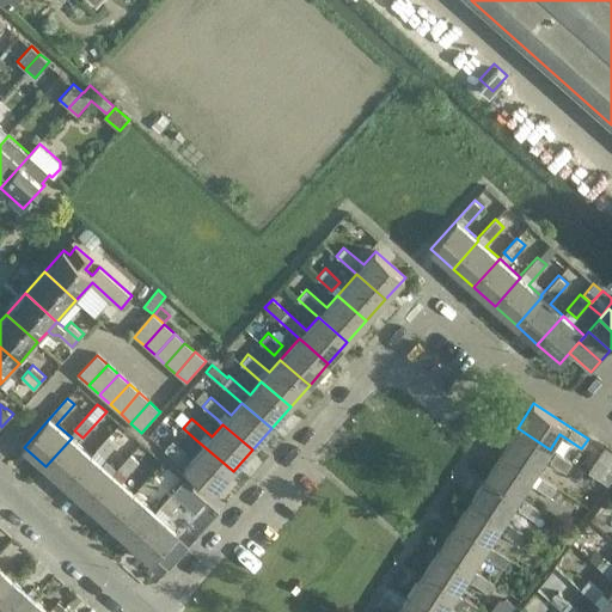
[(550,450),(518,428),(501,452),(534,473),(536,472),(550,450)]
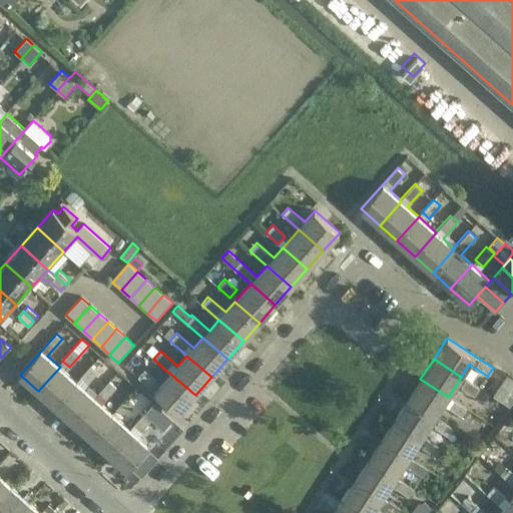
[(77,383),(56,407),(74,423),(95,399),(83,388),(98,371),(91,364),(75,381),(77,383)]
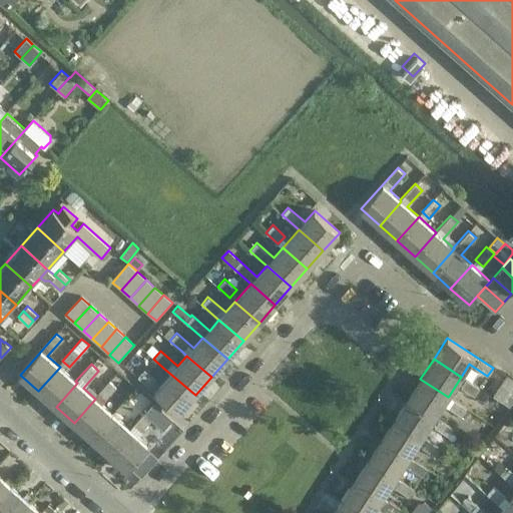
[(60,367),(38,391),(56,407),(77,383),(75,381),(60,367)]
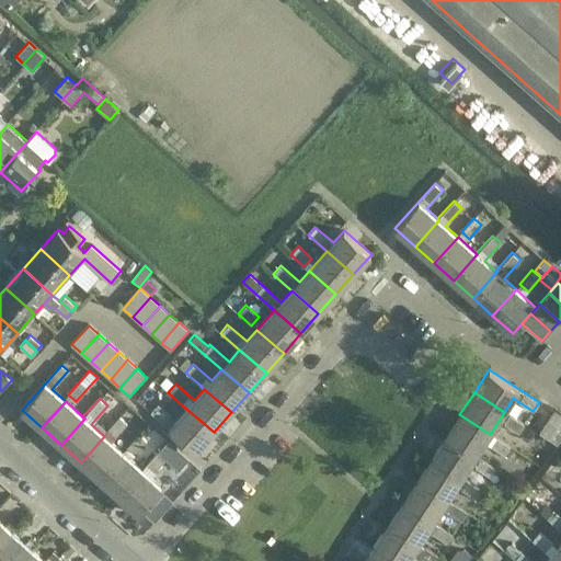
[(186,409),(176,420),(158,403),(150,412),(163,423),(169,428),(195,453),(214,432),(186,409)]
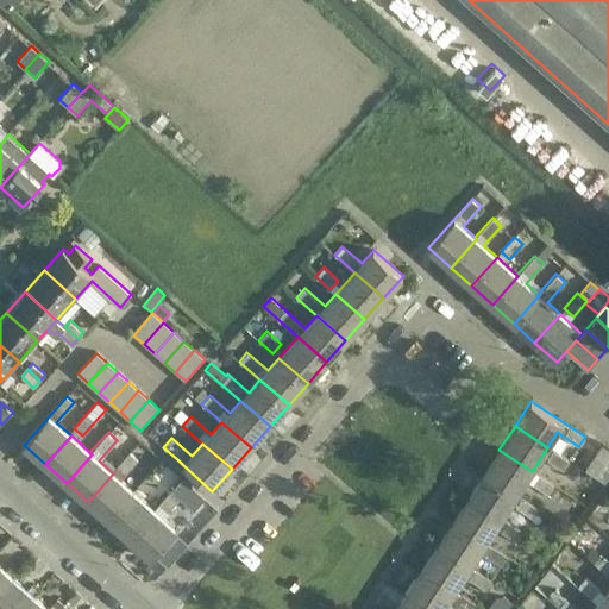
[(563,470),(570,459),(553,449),(546,459),(563,470)]
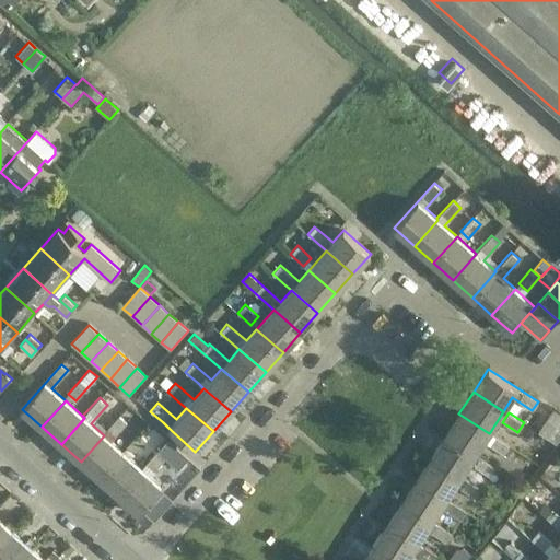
[(489,433),(458,413),(444,435),(475,455),(483,441),(503,454),(510,444),(496,435),(490,432),(489,433)]
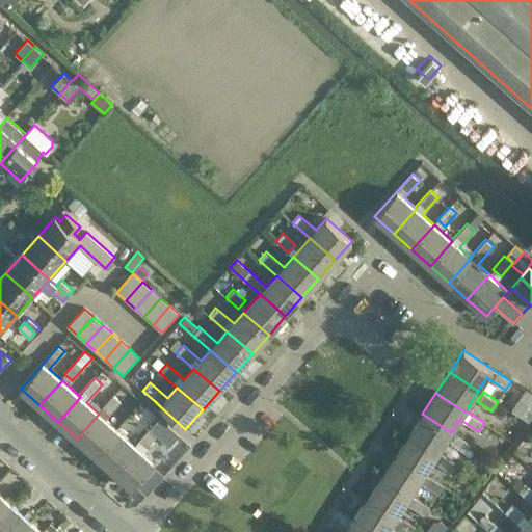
[(109,414),(121,401),(113,394),(102,407),(109,414)]
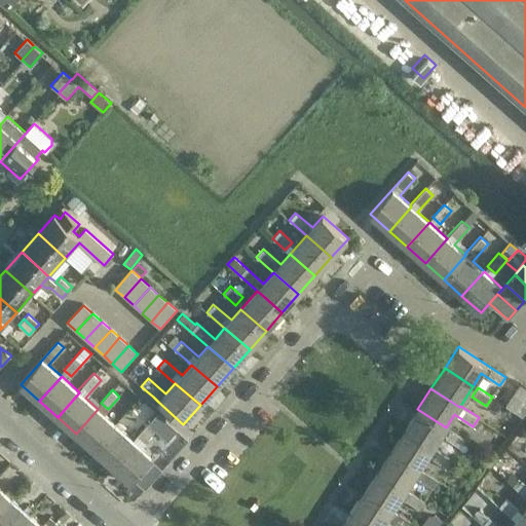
[(126,425),(138,413),(129,406),(119,419),(126,425)]
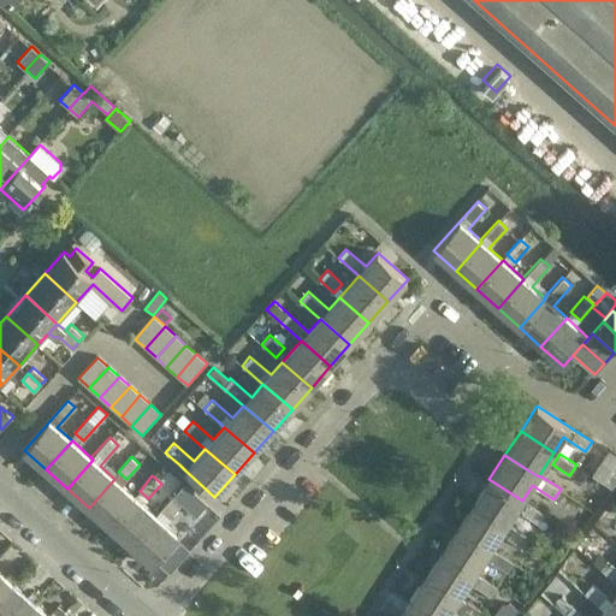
[(114,479),(89,508),(110,527),(136,498),(114,479)]
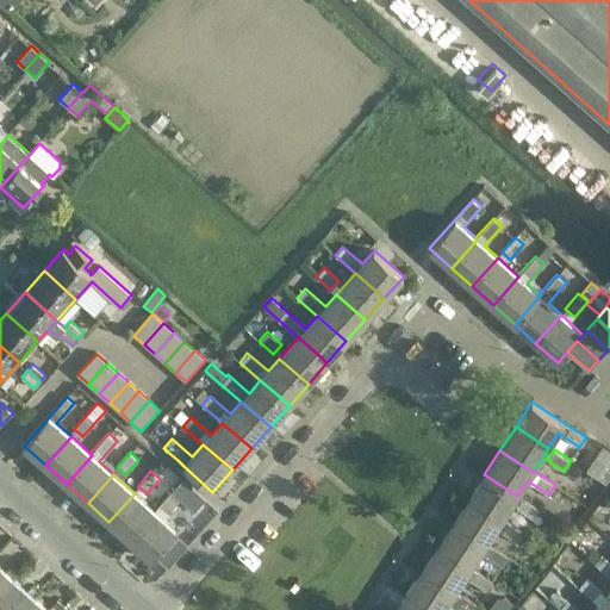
[(517,496),(484,474),(468,498),(502,520),(503,518),(517,496)]
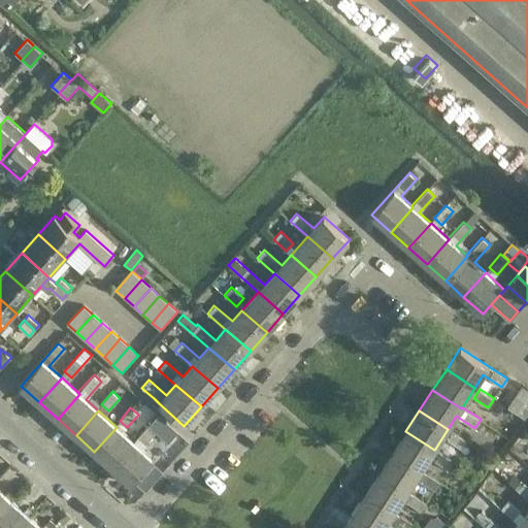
[(135,443),(112,468),(131,486),(154,461),(140,449),(156,432),(168,442),(178,431),(159,414),(133,442),(135,443)]
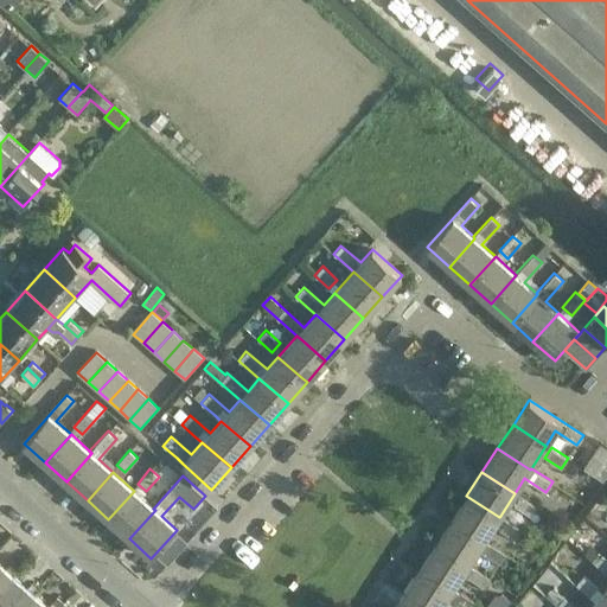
[(134,491),(108,519),(129,538),(155,510),(153,509),(134,491)]
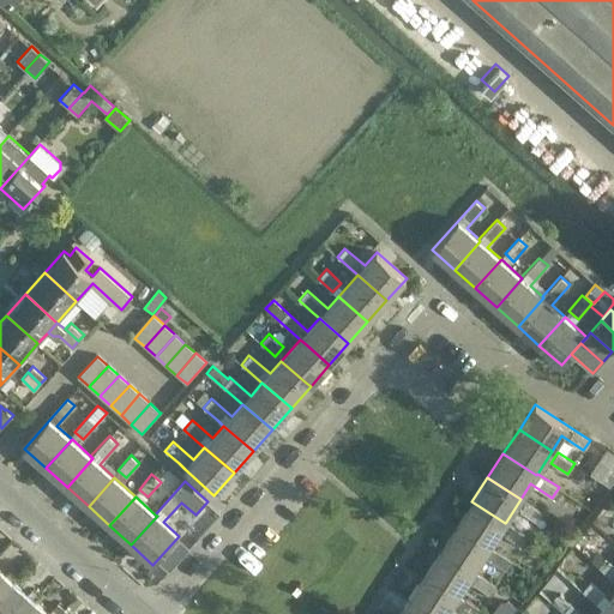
[(536,522),(543,512),(527,500),(519,511),(536,522)]
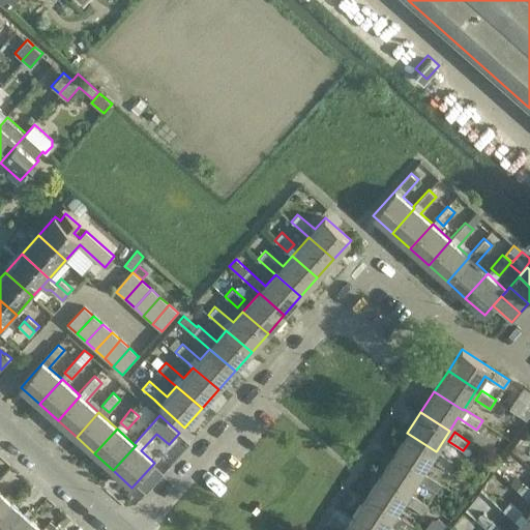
[(436,451),(407,433),(393,453),(422,472),(423,471),(431,459),(449,471),(454,463),(441,453),(437,450),(436,451)]
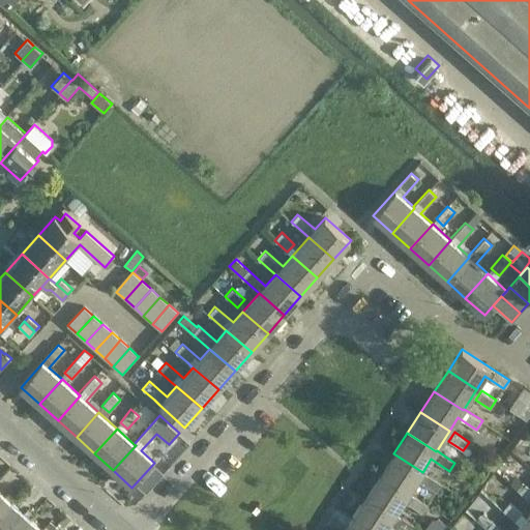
[(428,473),(423,471),(422,472),(393,453),(380,474),(409,493),(410,492),(417,479),(436,492),(441,482),(428,473)]
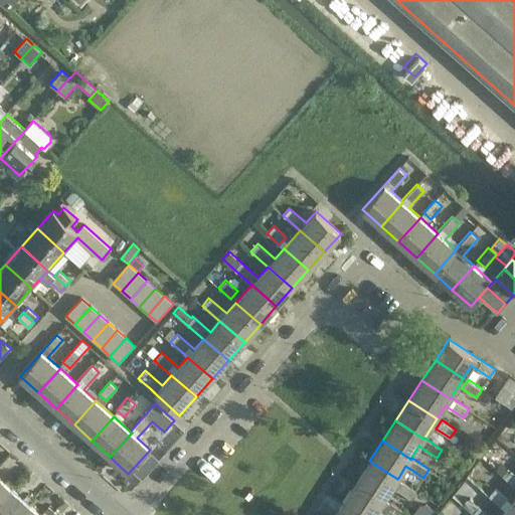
[(397,479),(369,461),(356,481),(384,499),(385,498),(392,487),(410,498),(415,489),(402,481),(398,478),(397,479)]
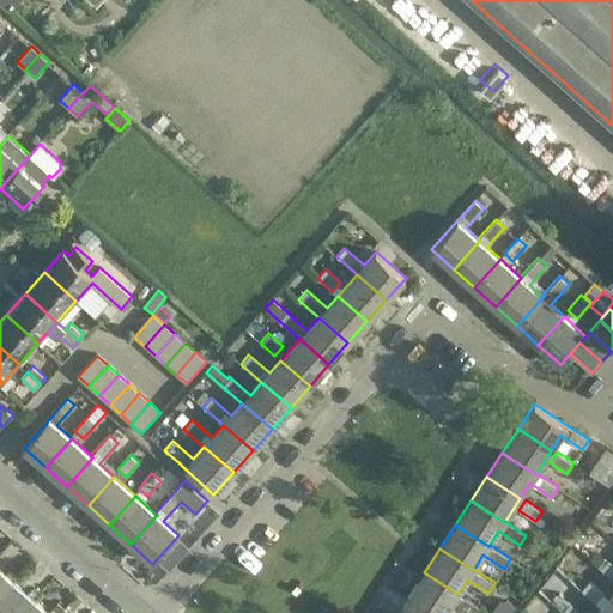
[(612,563),(608,559),(598,552),(592,558),(601,566),(600,568),(612,580),(612,563)]
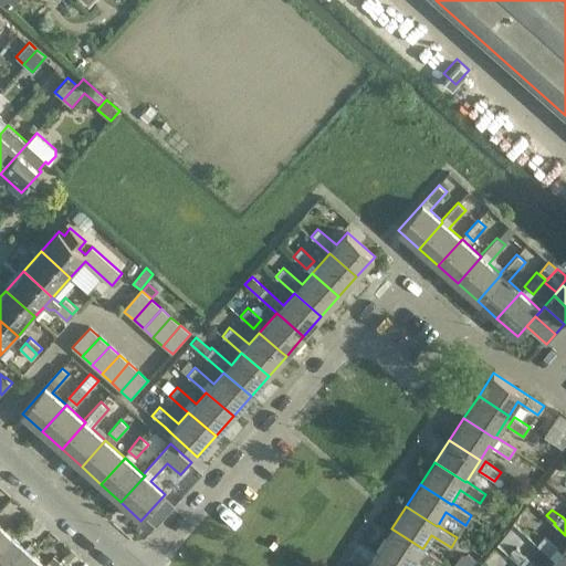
[(0,525),(0,552),(13,537),(12,536),(16,532),(10,527),(7,532),(0,525)]
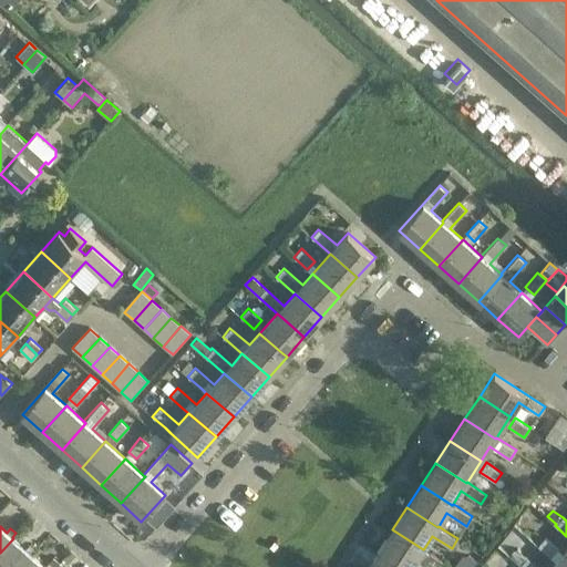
[(556,562),(564,553),(534,527),(527,535),(538,544),(537,545),(556,562)]
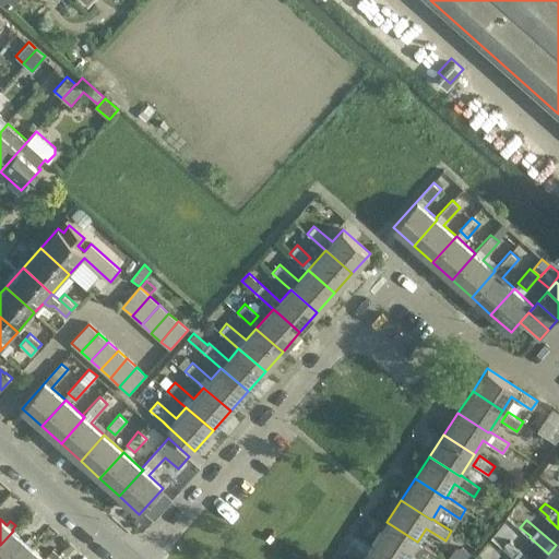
[(417,542),(387,522),(372,544),(395,558),(405,558),(412,550),(425,558),(432,558),(437,554),(423,544),(418,540),(417,542)]
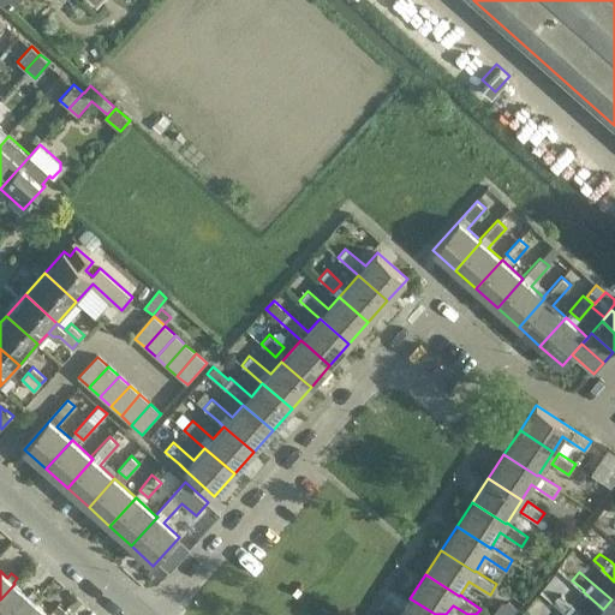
[(15,584),(0,599),(0,614),(24,614),(36,603),(36,602),(40,598),(33,592),(29,596),(15,584)]
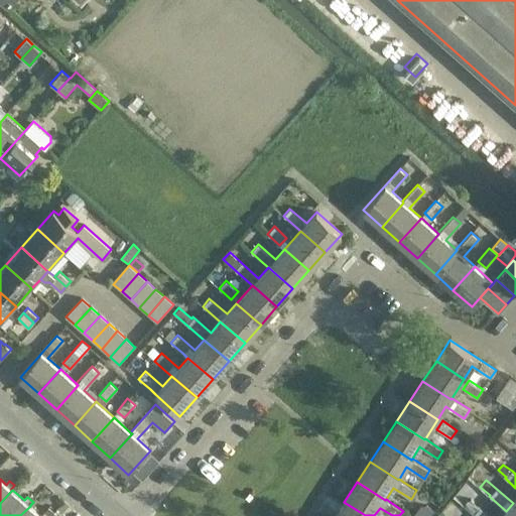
[(454,498),(438,515),(439,515),(469,515),(472,513),(454,498)]
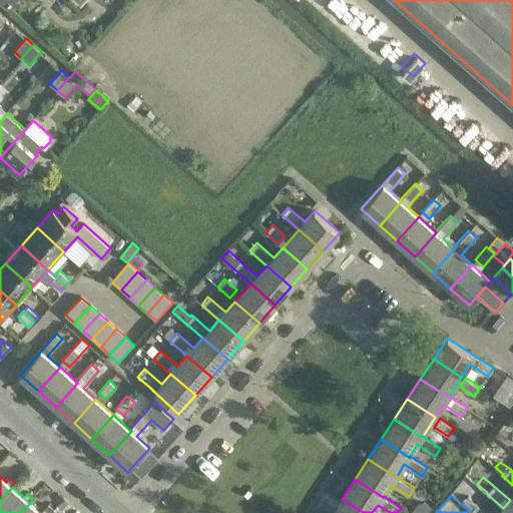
[(507,512),(503,509),(498,512),(487,512),(468,495),(461,503),(472,512),(507,512)]
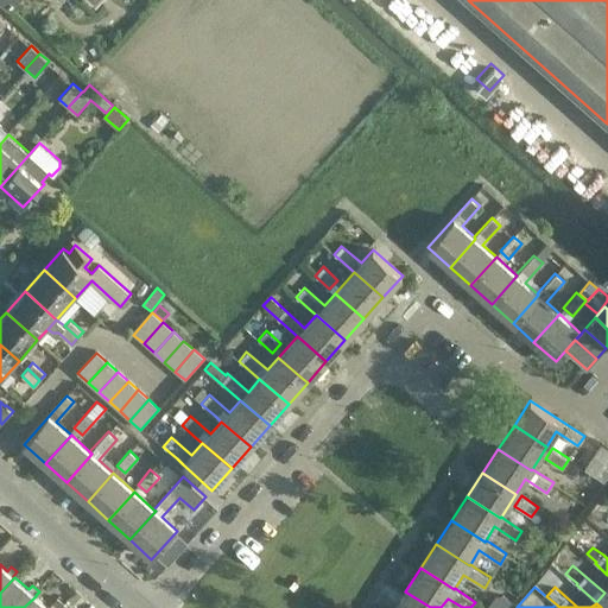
[(596,602),(596,603),(601,607),(607,607),(607,588),(605,593),(596,602)]
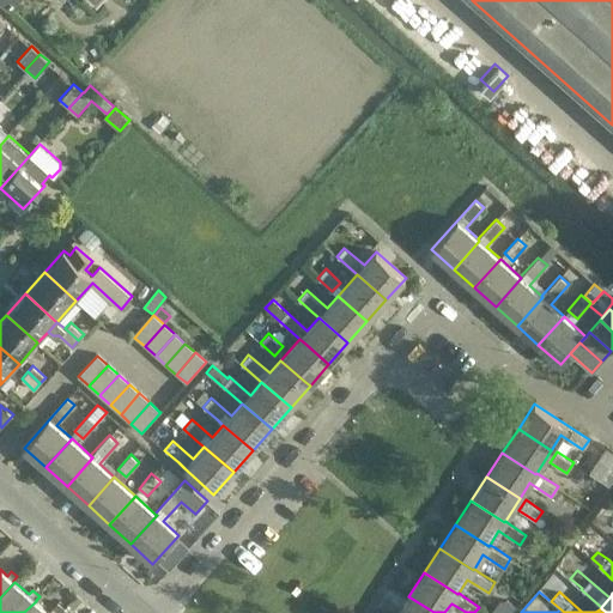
[(434,612),(408,596),(398,612),(434,612)]
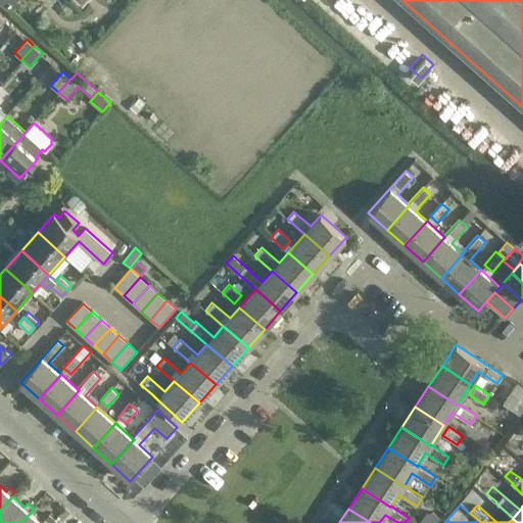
[(420,521),(420,522),(436,522),(440,518),(432,512),(426,513),(420,521)]
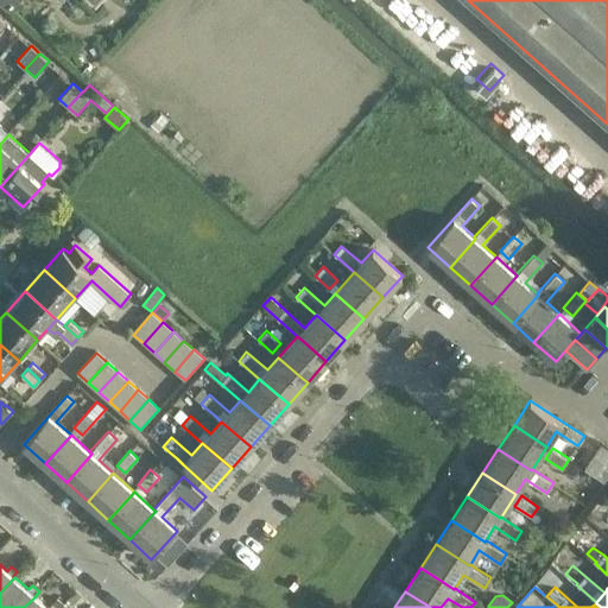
[(49,607),(36,596),(24,607),(57,607),(54,605),(50,607),(49,607)]
